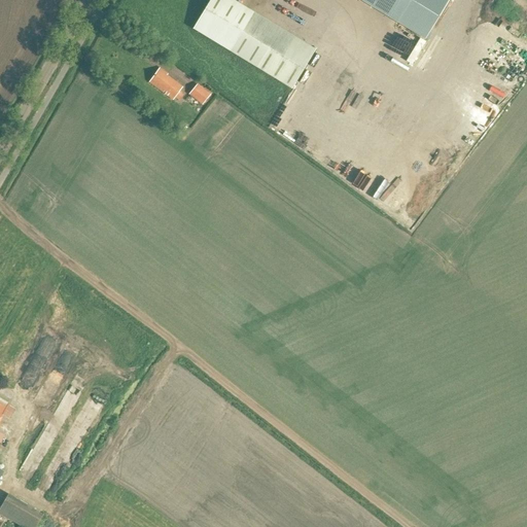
[(233,0),(210,0),(194,29),(292,90),(316,50),(233,0)]
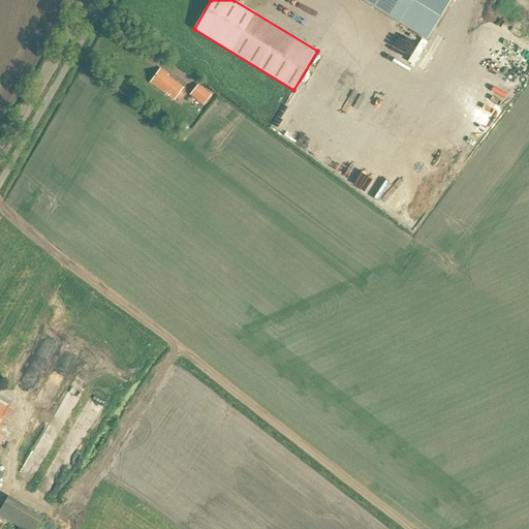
[(362,0),(427,39),(450,0),(362,0)]
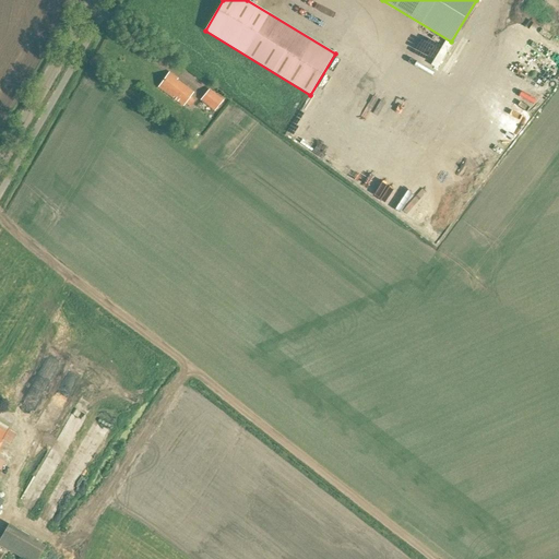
[(558,58),(548,52),(540,66),(558,75),(558,58)]
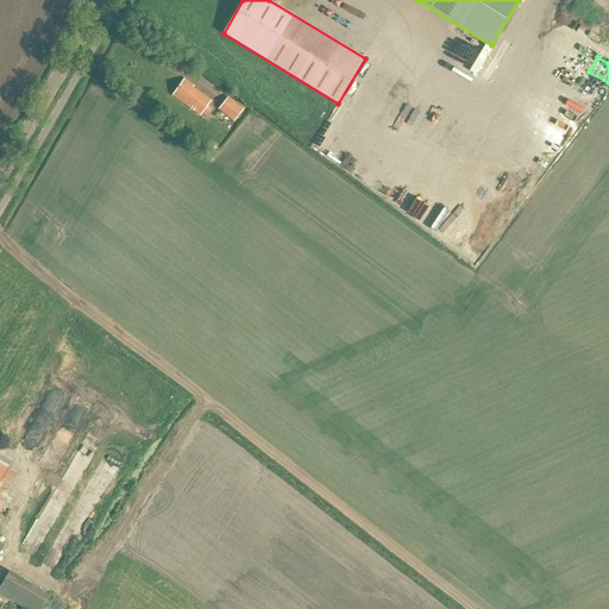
[(206,106),(211,101),(193,88),(194,86),(186,80),(176,93),(174,96),(199,115),(201,112),(207,117),(213,110),(206,106)]
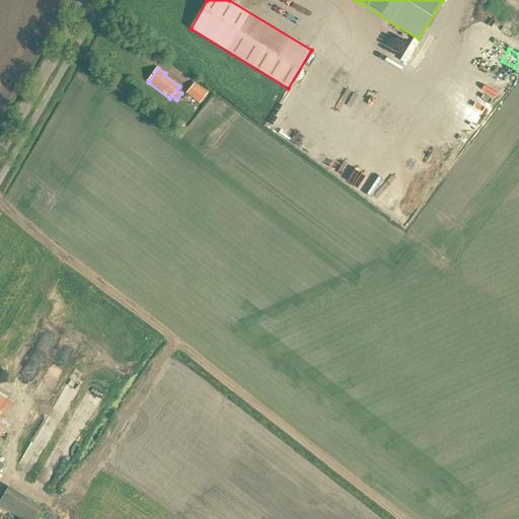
[(195,83),(187,93),(200,103),(208,93),(195,83)]
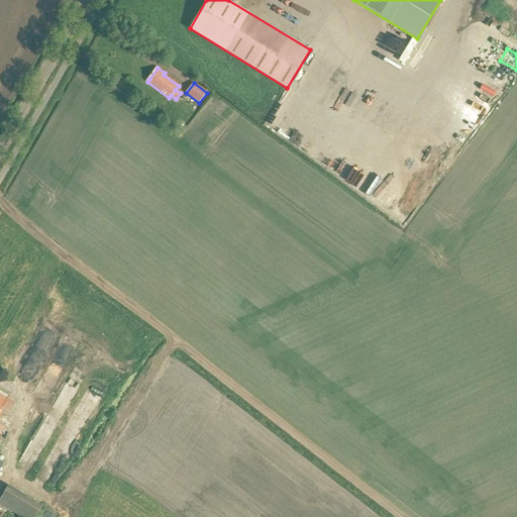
[(15,402),(8,398),(0,392),(0,475),(7,463),(0,459),(0,437),(1,436),(0,435),(0,412),(3,407),(10,411),(15,402)]
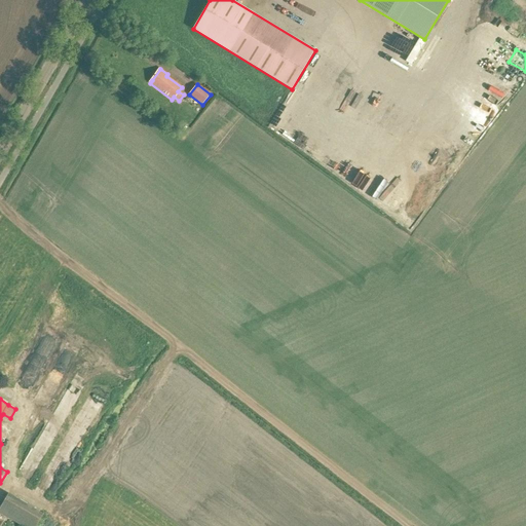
[(10,494),(0,510),(0,514),(21,525),(37,525),(45,514),(10,494)]
